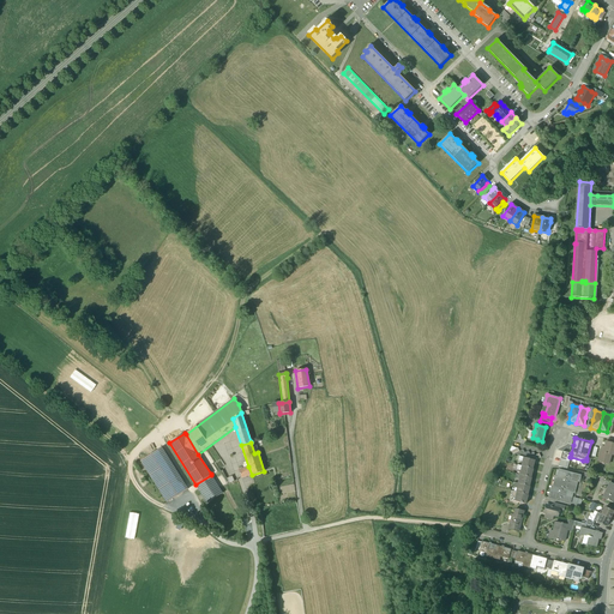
[(605,450),(602,449),(599,462),(609,464),(612,455),(613,455),(613,444),(607,443),(605,450)]
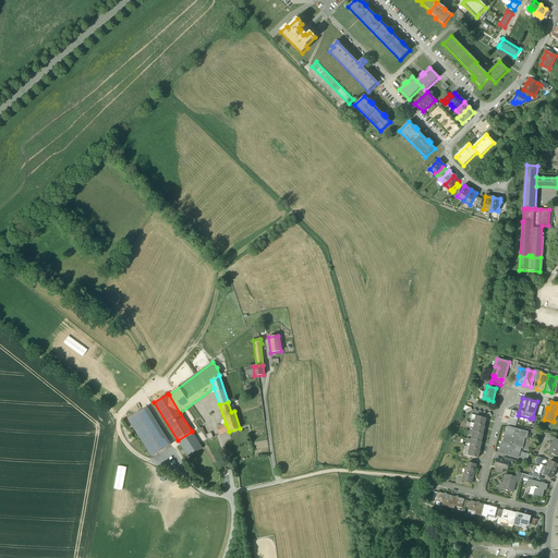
[(147,407),(128,420),(152,457),(171,445),(147,407)]
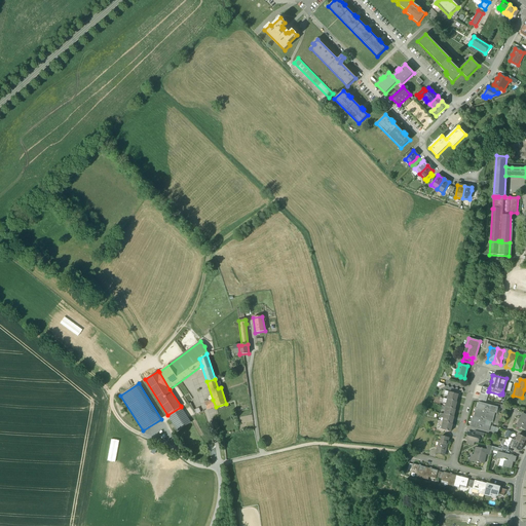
[(489,388),(482,387),(479,400),(486,402),(489,391),(488,391),(489,388)]
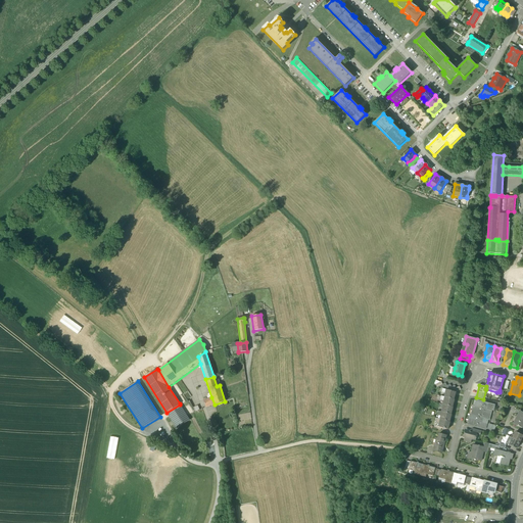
[(446,390),(443,389),(442,393),(446,393),(445,397),(454,399),(456,392),(450,391),(446,390)]
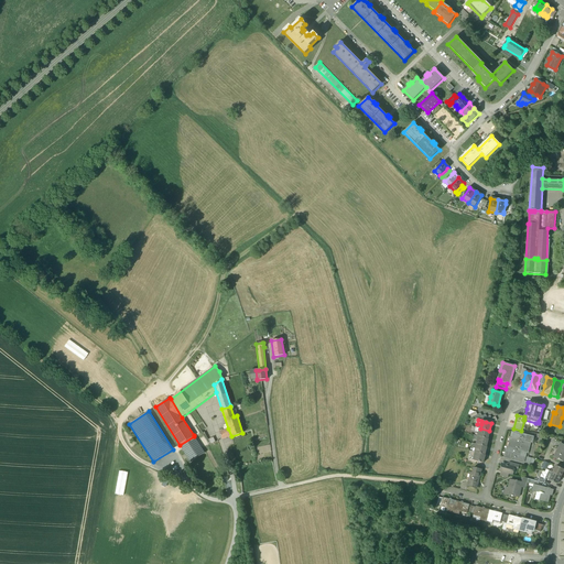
[(480,429),(476,427),(475,432),(479,433),(478,436),(488,440),(490,431),(489,431),(480,429)]
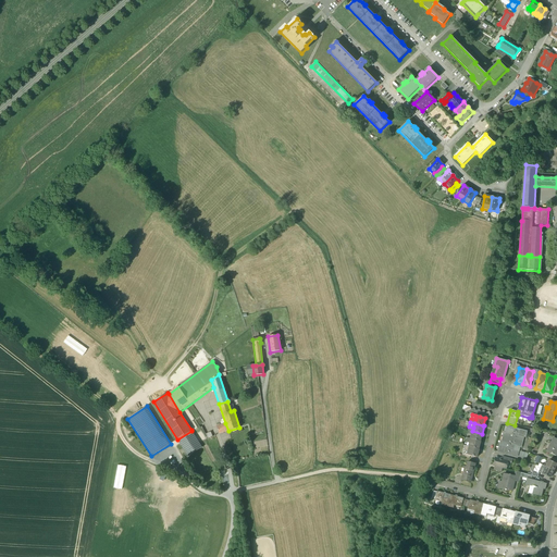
[(225,423),(217,426),(219,434),(229,431),(225,423)]
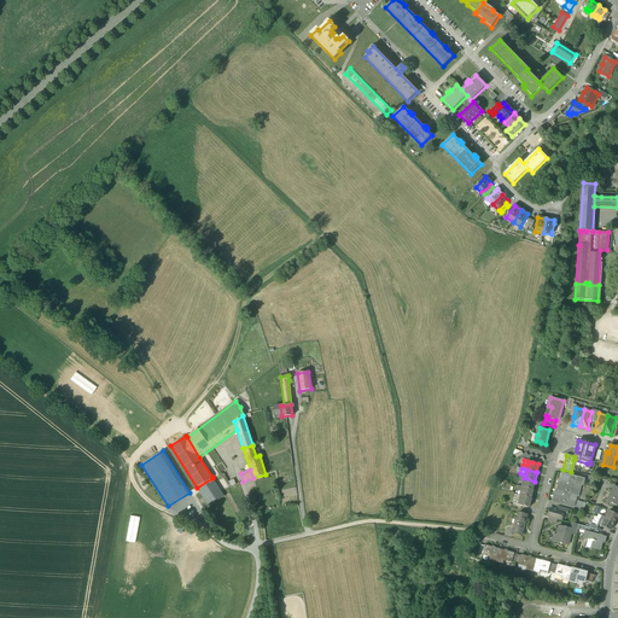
[(584,479),(563,473),(561,479),(560,479),(557,490),(555,489),(553,501),(573,507),(577,495),(578,496),(581,485),(582,485),(584,479)]
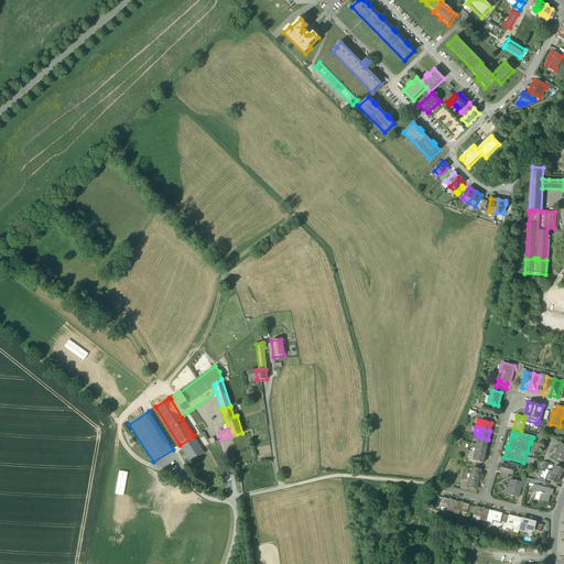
[(478,436),(475,435),(474,440),(478,441),(477,445),(486,447),(488,440),(478,436)]
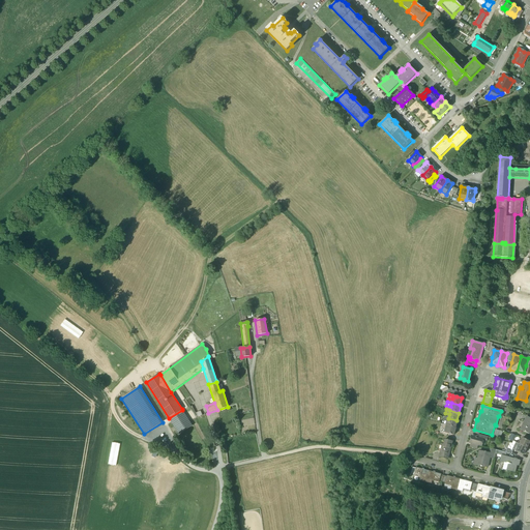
[(182,410),(169,418),(172,422),(185,414),(182,410)]
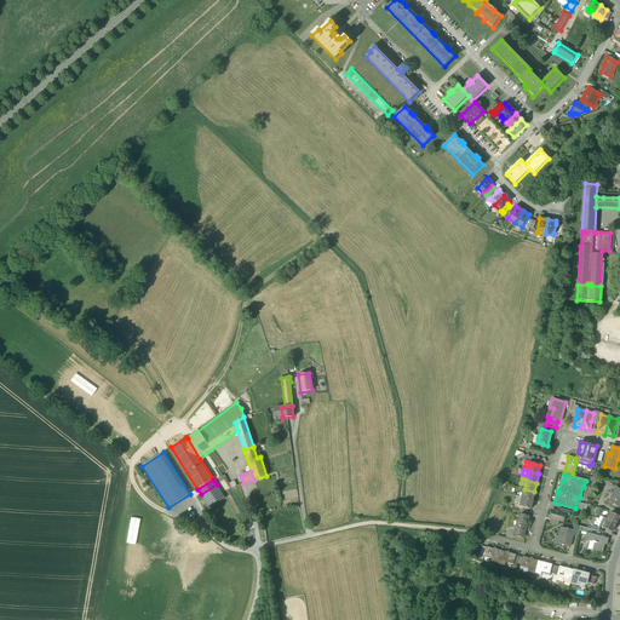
[(217,484),(201,494),(210,507),(224,498),(217,484)]
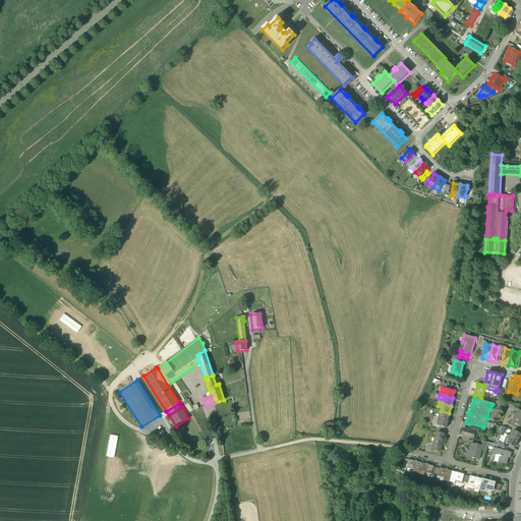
[(441,411),(437,409),(436,413),(440,414),(439,418),(448,420),(450,413),(449,413),(441,411)]
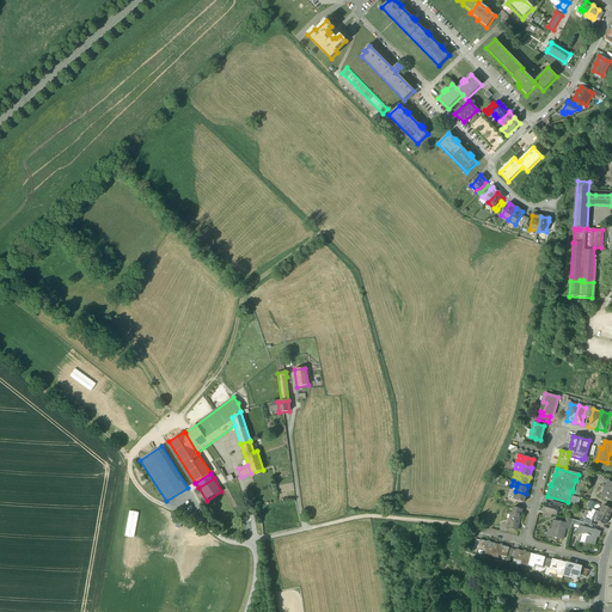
[(611,482),(609,481),(601,496),(607,500),(609,499),(611,501),(611,482)]
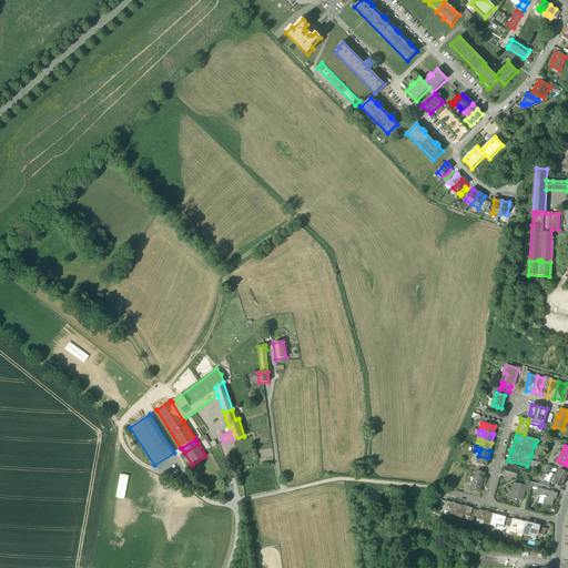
[(478,456),(475,455),(474,459),(478,460),(477,464),(486,466),(488,458),(478,456)]
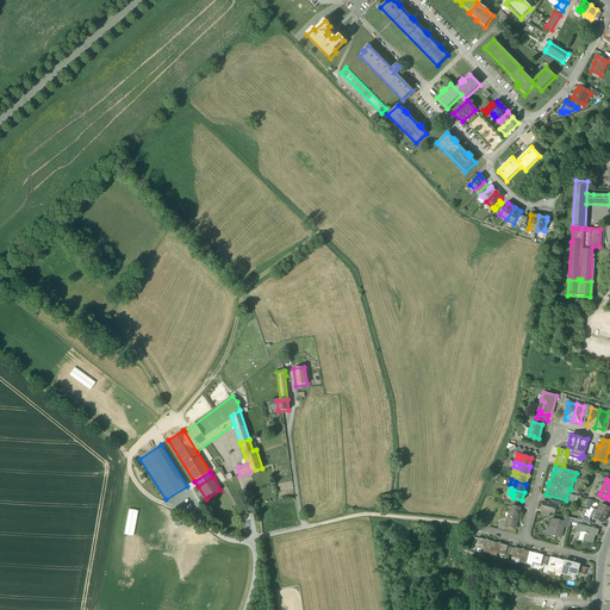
[(579,497),(571,496),(568,505),(574,506),(579,497)]
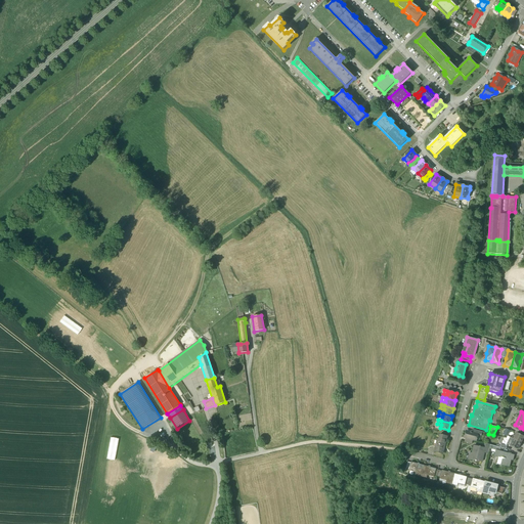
[(473,433),(467,431),(466,434),(465,434),(465,436),(465,438),(466,438),(473,440),(475,441),(477,434),(473,433)]
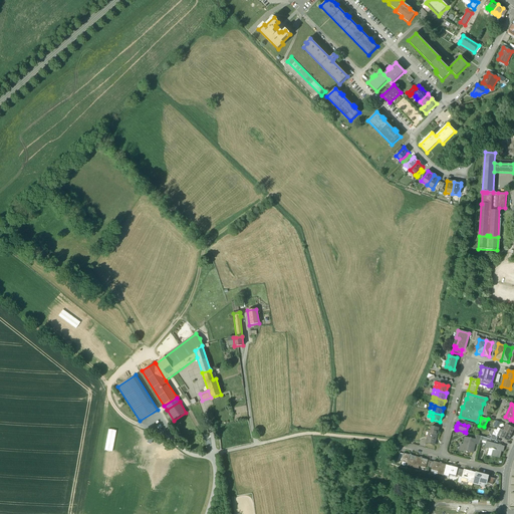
[(513,429),(507,425),(505,428),(504,428),(502,430),(511,435),(513,429)]
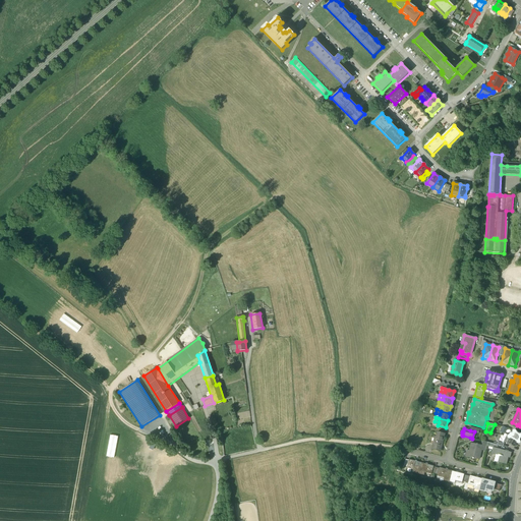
[(438,432),(436,438),(432,450),(440,451),(445,433),(438,431),(438,432)]
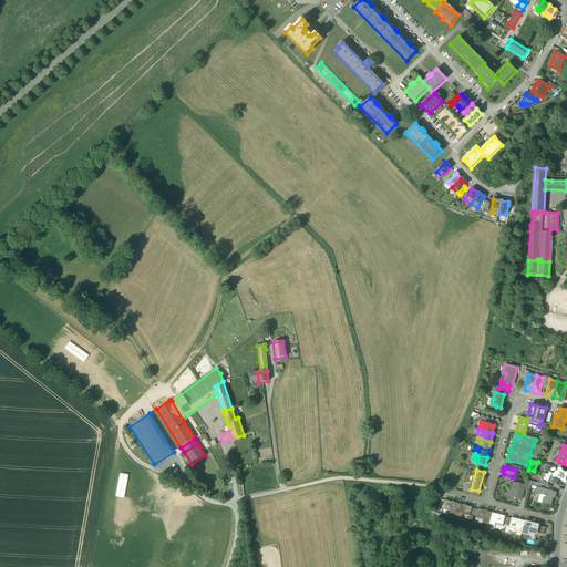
[(564,480),(554,474),(553,477),(554,478),(552,482),(560,486),(564,480)]
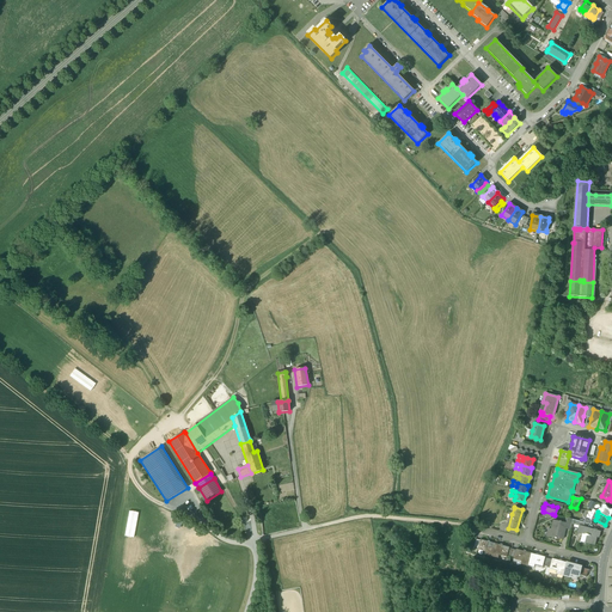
[(561,522),(554,520),(550,537),(556,539),(556,538),(563,539),(565,530),(567,525),(565,525),(561,524),(561,522)]
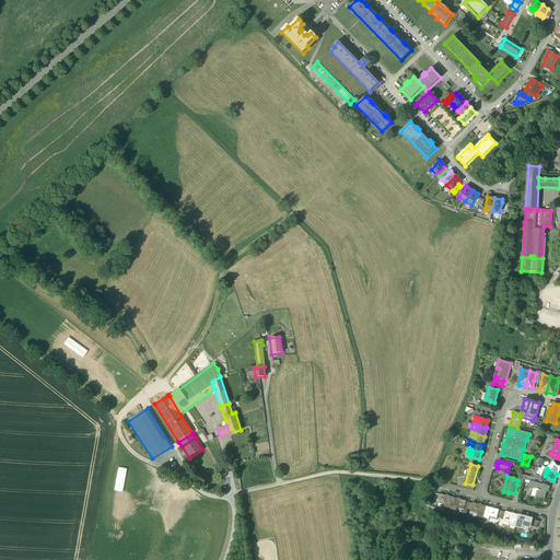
[(535,478),(527,476),(526,480),(529,481),(528,487),(537,489),(535,497),(545,499),(546,492),(548,492),(550,487),(535,482),(536,479),(535,478)]
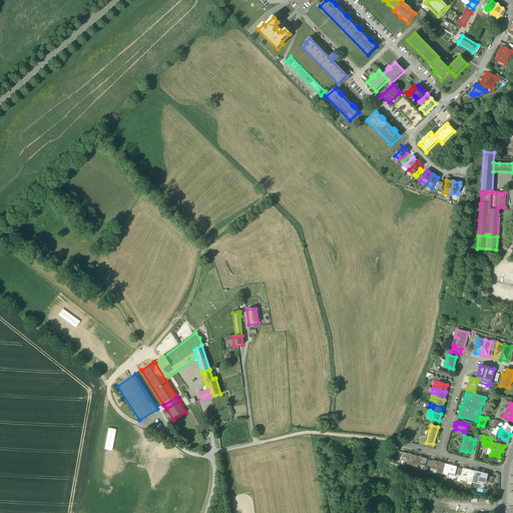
[(415,456),(403,452),(403,453),(401,459),(400,461),(407,463),(406,465),(412,466),(415,456)]
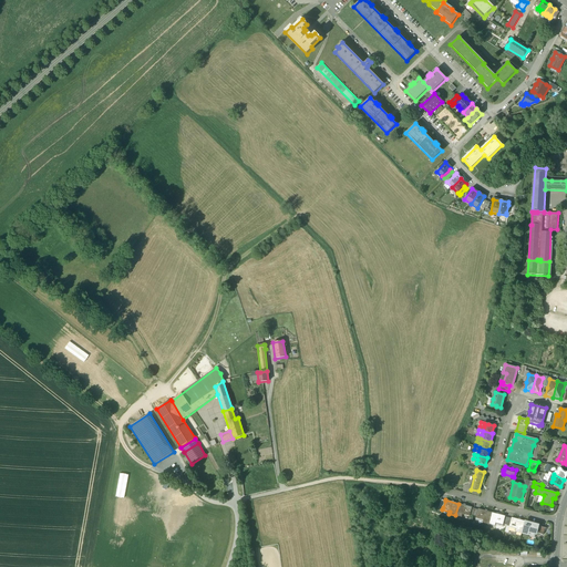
[(472,507),(459,504),(455,515),(462,517),(462,515),(470,516),(470,515),(472,508),(472,507)]
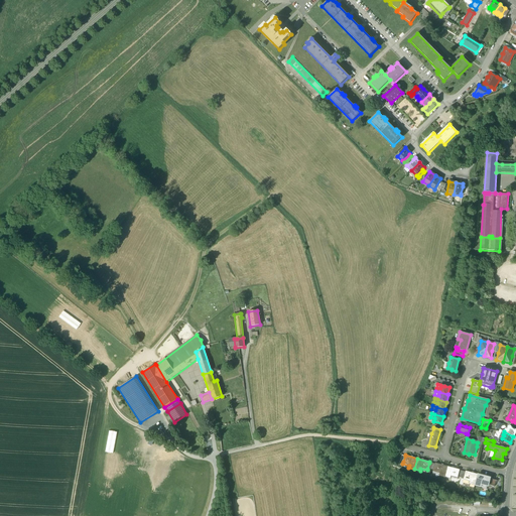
[(447,467),(435,463),(435,464),(433,470),(433,472),(439,474),(438,476),(444,477),(447,467)]
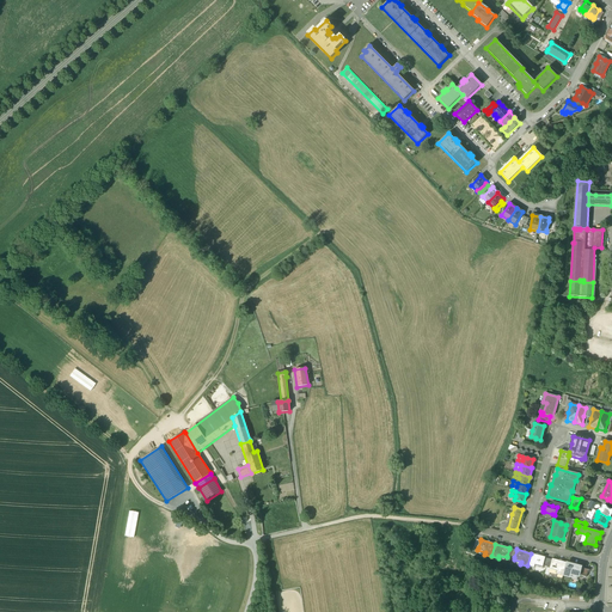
[(545,557),(531,554),(527,565),(534,568),(534,565),(543,567),(543,565),(545,558),(545,557)]
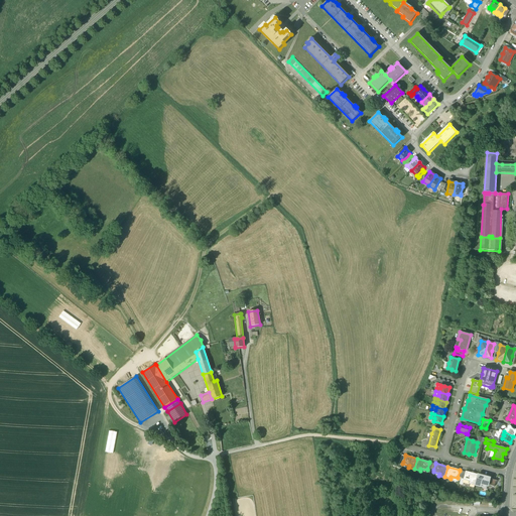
[(478,475),(466,471),(466,472),(464,478),(464,480),(470,482),(470,484),(475,485),(478,475)]
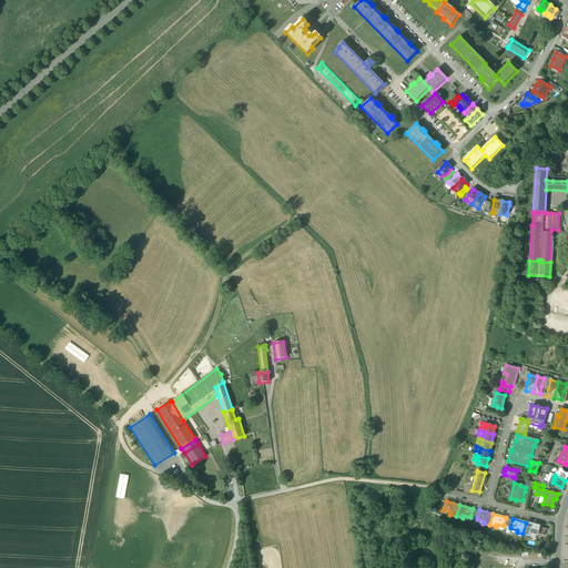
[(539,526),(526,523),(523,534),(529,536),(530,534),(537,535),(537,534),(539,527),(539,526)]
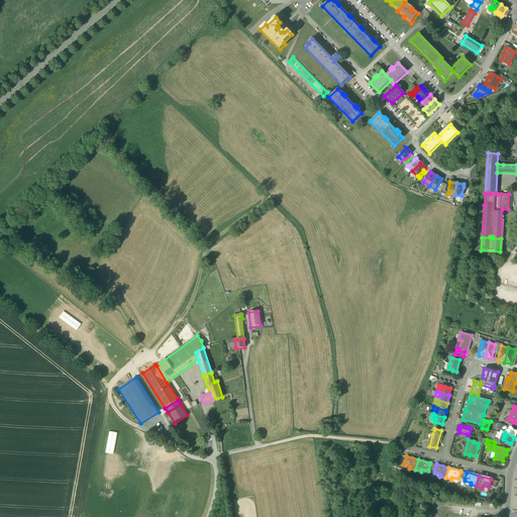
[(181,496),(176,516),(184,516),(189,498),(181,496)]
